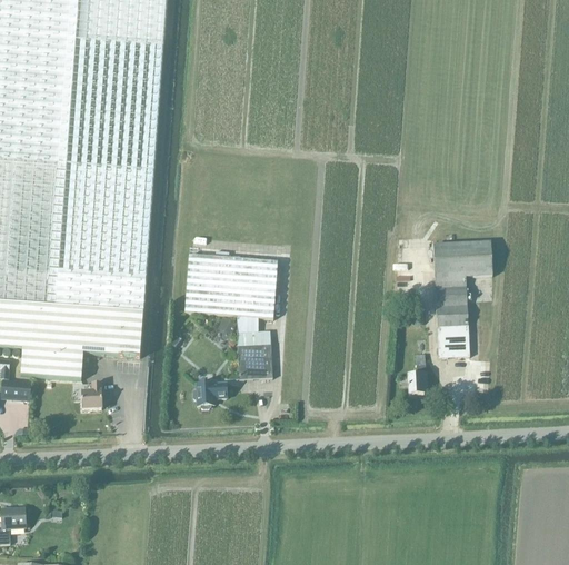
[(0,0),(0,299),(143,310),(166,0),(0,0)]
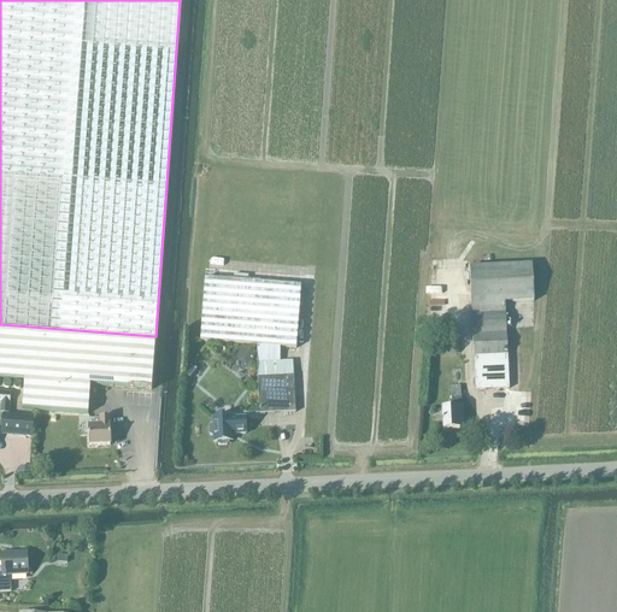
[(475,386),(509,384),(505,298),(534,296),(533,262),(470,264),(475,386)]
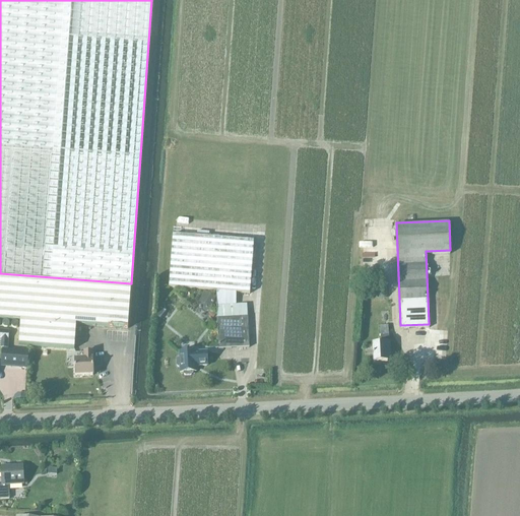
[(173,232),(169,283),(250,289),(254,238),(173,232)]
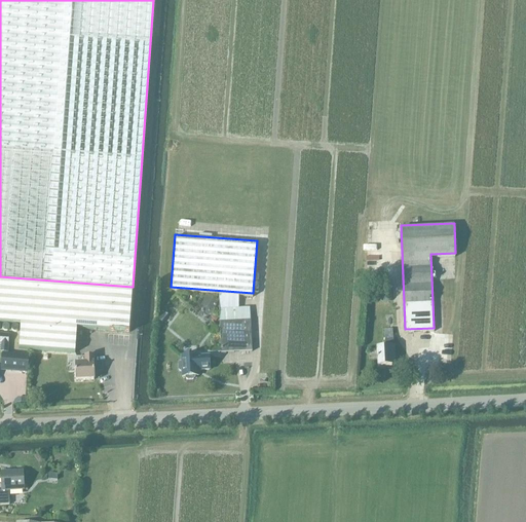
[(133,287),(0,276),(0,319),(21,321),(19,345),(75,349),(77,325),(129,329),(133,287)]
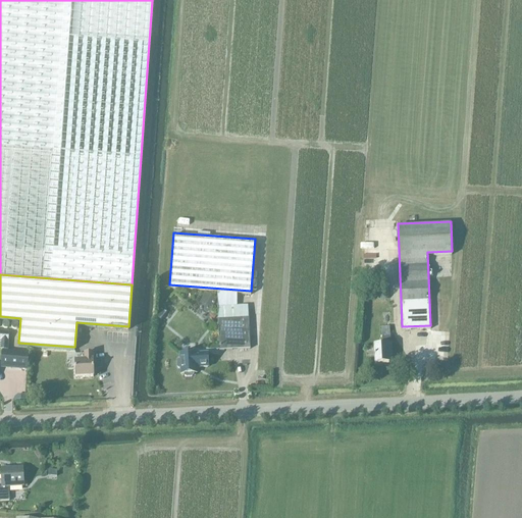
[(211,306),(216,296),(204,290),(199,301),(211,306)]
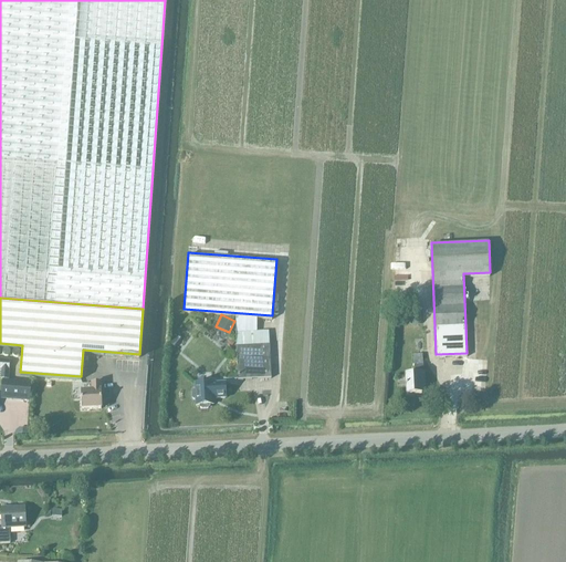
[(238,376),(271,374),(269,328),(236,330),(238,376)]
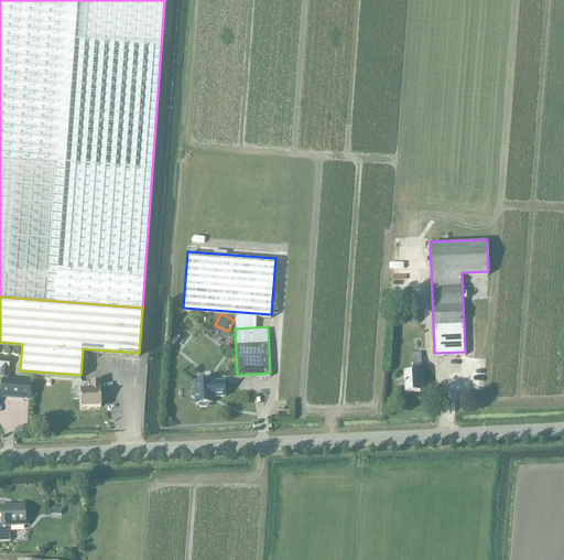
[(413,369),(404,369),(405,391),(420,390),(420,383),(422,383),(421,359),(412,361),(413,369)]
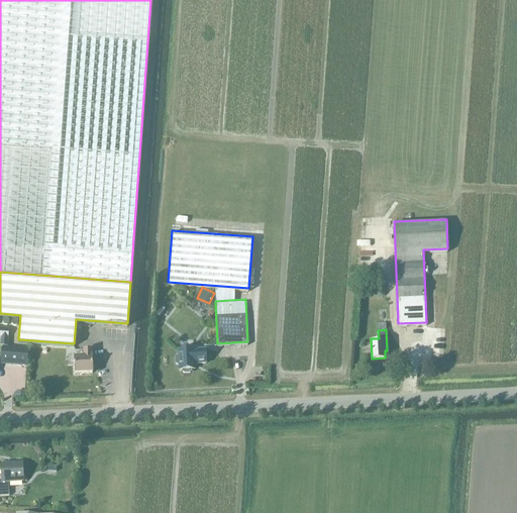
[(436,344),(438,334),(432,333),(430,342),(436,344)]
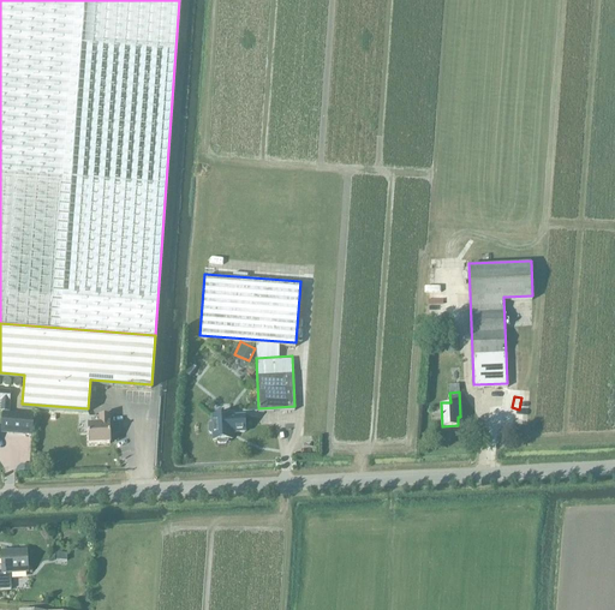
[(4,407),(3,426),(33,428),(34,408),(4,407)]
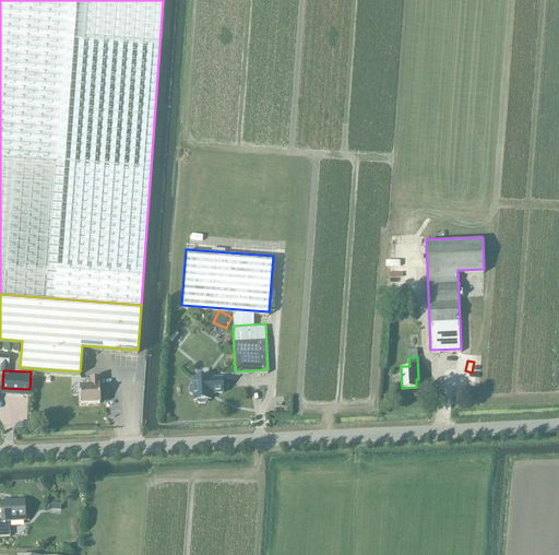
[(211,396),(210,390),(223,389),(222,374),(210,375),(210,374),(192,375),(193,381),(191,381),(190,382),(190,389),(191,390),(193,390),(193,397),(198,397),(198,399),(199,400),(205,400),(206,398),(206,396),(211,396)]
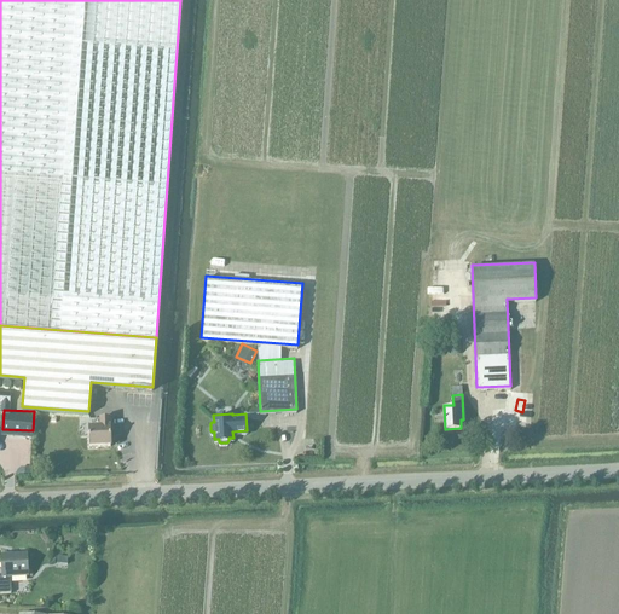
[(100,415),(100,422),(88,422),(90,442),(111,441),(110,415),(100,415)]
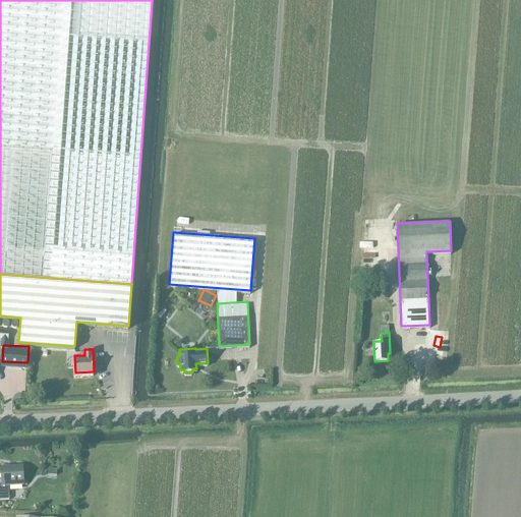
[(24,464),(2,465),(2,481),(0,481),(0,496),(10,496),(9,483),(25,482),(24,464)]
